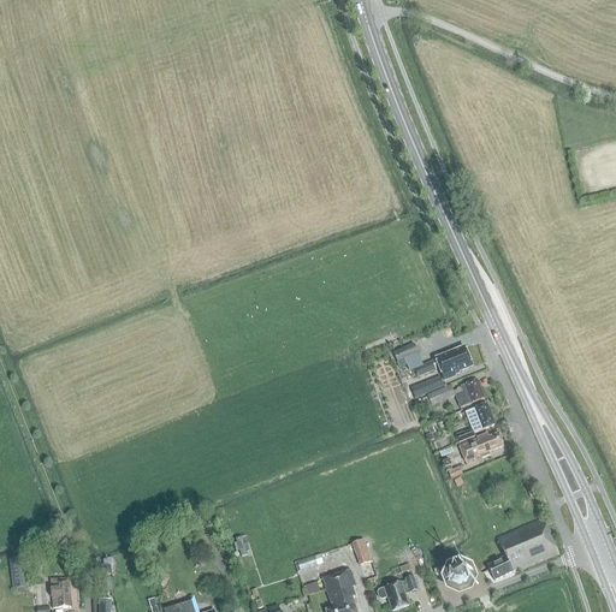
[(418,351),(413,342),(392,350),(397,360),(418,351)]
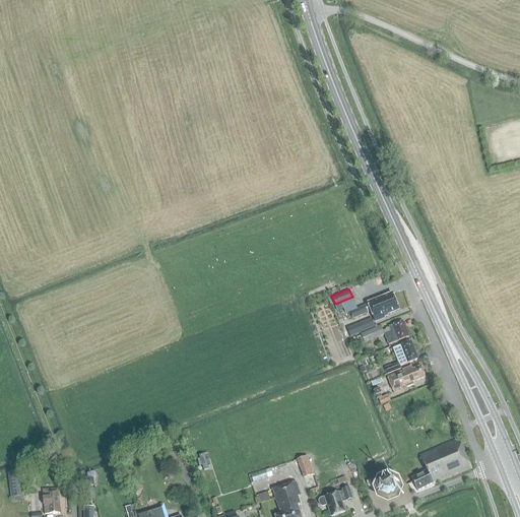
[(398,308),(391,291),(368,301),(375,320),(384,316),(383,314),(398,308)]
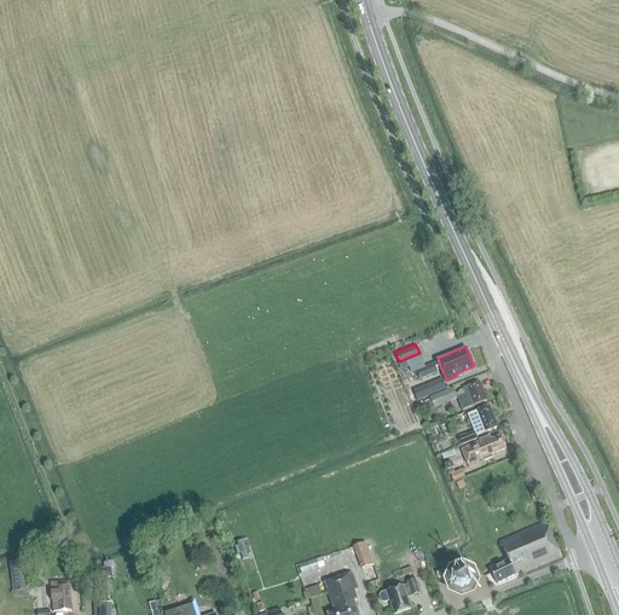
[(437,369),(433,360),(417,367),(421,376),(437,369)]
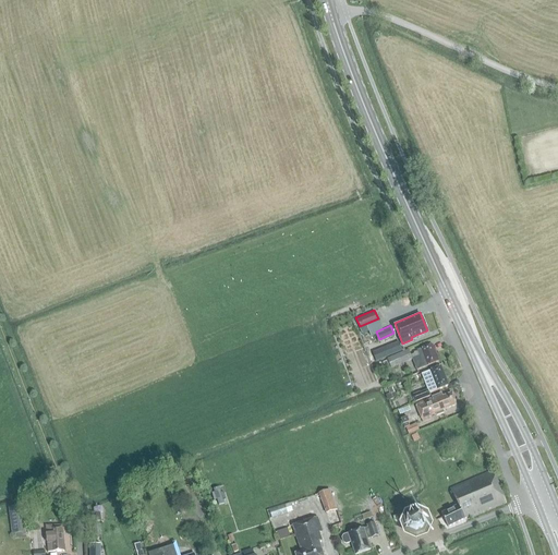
[(402,349),(398,339),(372,350),(376,359),(402,349)]
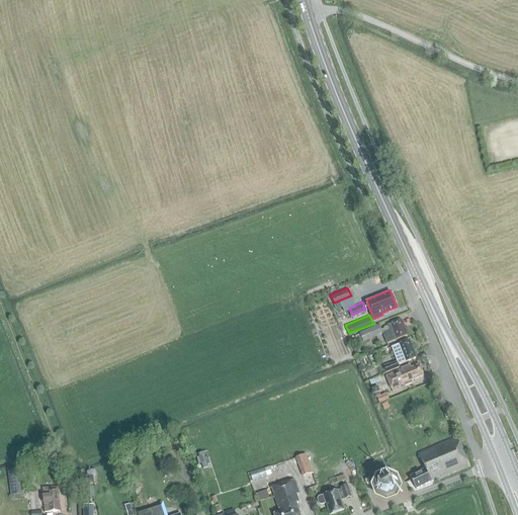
[(407,333),(401,318),(386,323),(389,328),(382,330),(382,331),(386,341),(407,333)]
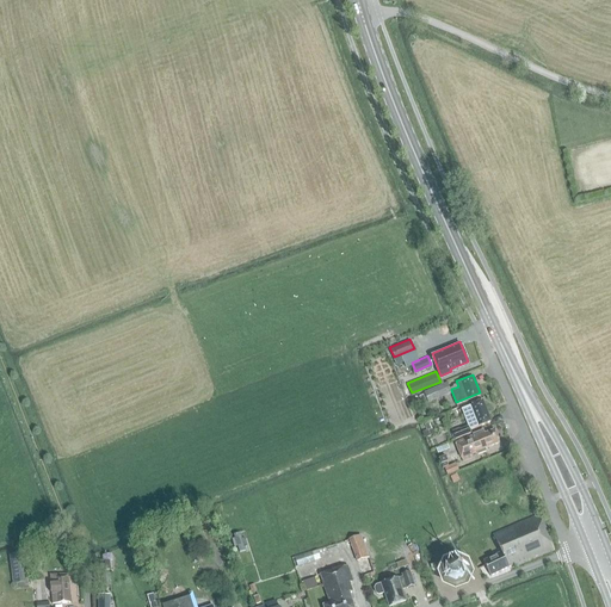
[(446,379),(424,390),(424,391),(426,396),(427,401),(451,390),(451,389),(446,379)]
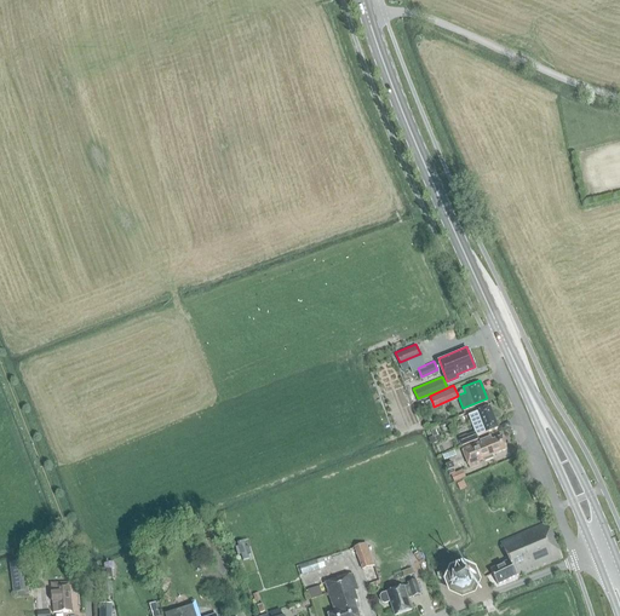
[(498,425),(489,404),(468,413),(475,431),(466,433),(466,432),(459,436),(461,443),(477,437),(476,433),(498,425)]
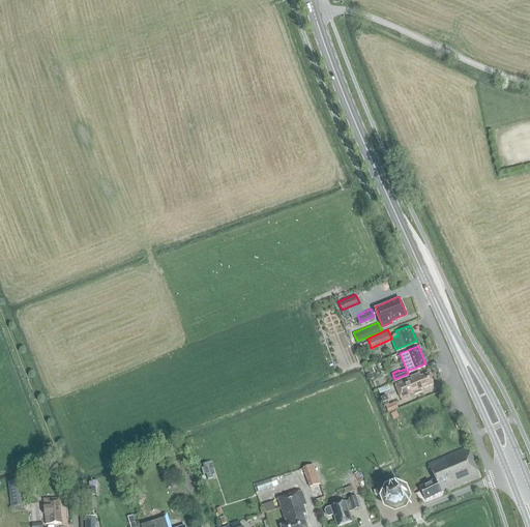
[(433,382),(429,371),(419,374),(418,372),(394,381),(401,398),(410,393),(409,391),(413,389),(414,391),(420,389),(419,387),(433,382)]
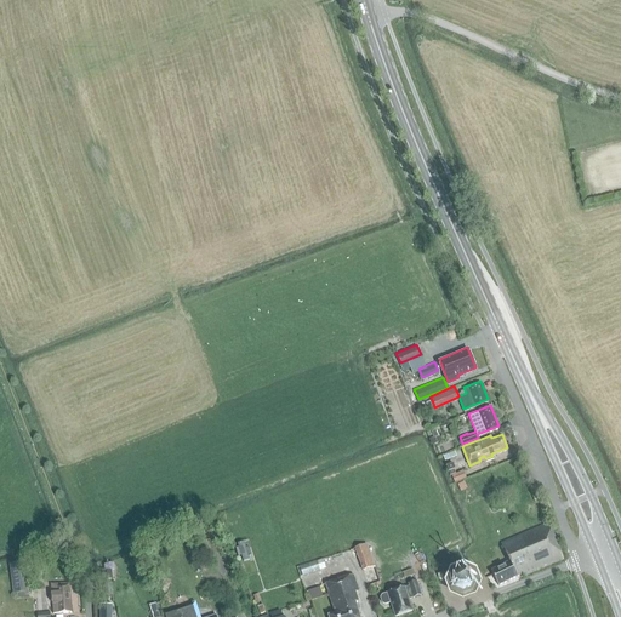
[(456,453),(454,449),(443,453),(444,458),(456,453)]
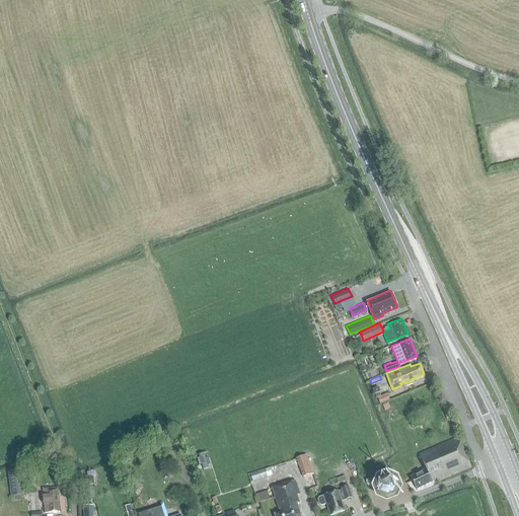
[(390,390),(381,394),(383,399),(392,395),(390,390)]
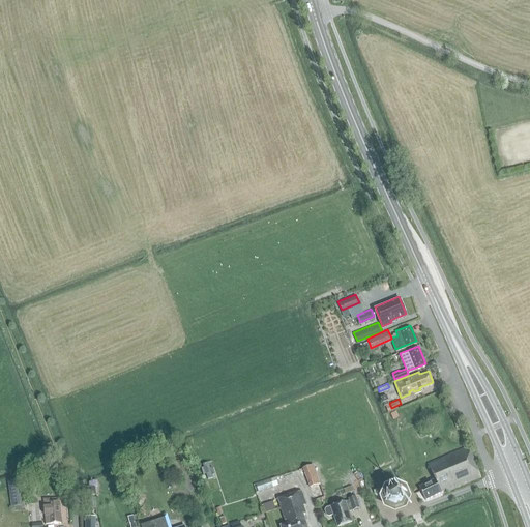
[(480,475),(468,444),(428,462),(435,477),(418,485),(424,498),(443,489),(444,491),(480,475)]
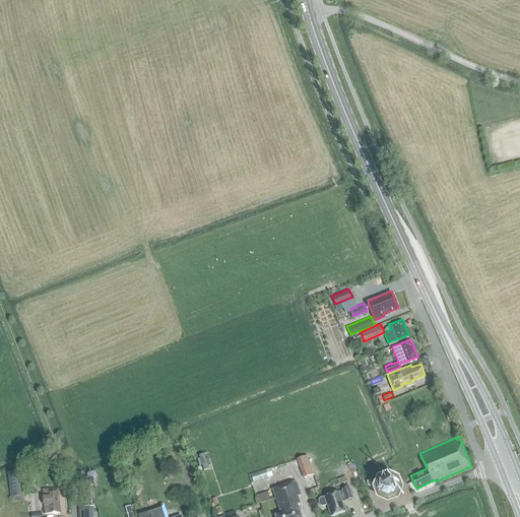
[(206,457),(204,451),(199,453),(203,468),(208,467),(207,464),(210,463),(210,462),(209,457),(208,456),(206,457)]
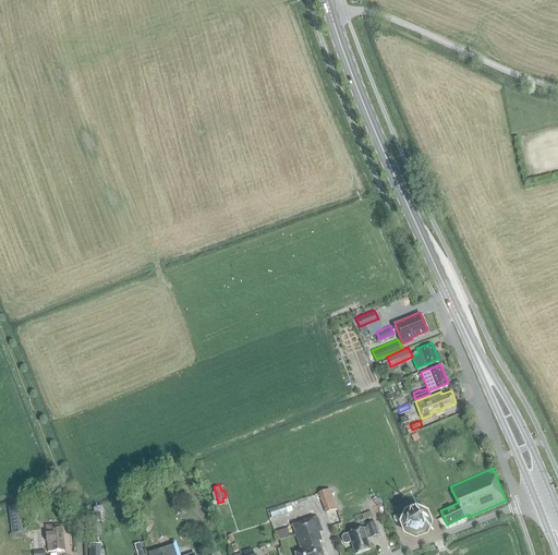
[(337,507),(329,487),(318,491),(326,511),(337,507)]
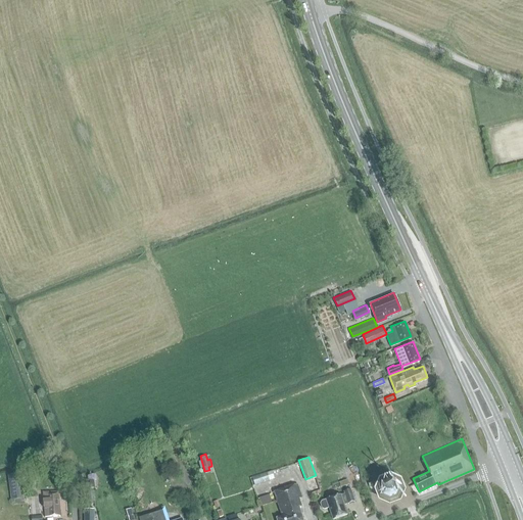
[(275,469),(254,473),(255,480),(277,477),(275,469)]
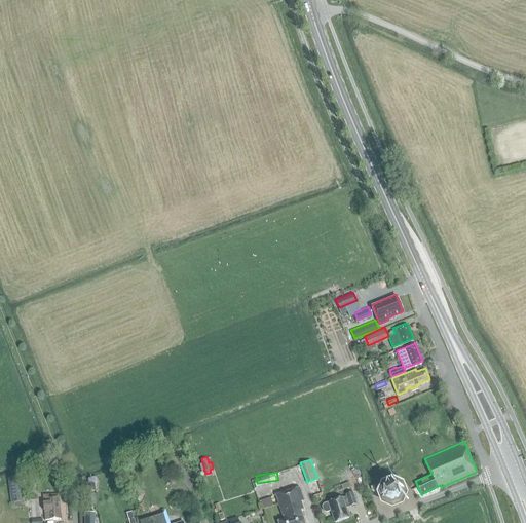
[(24,499),(21,475),(7,477),(11,501),(24,499)]
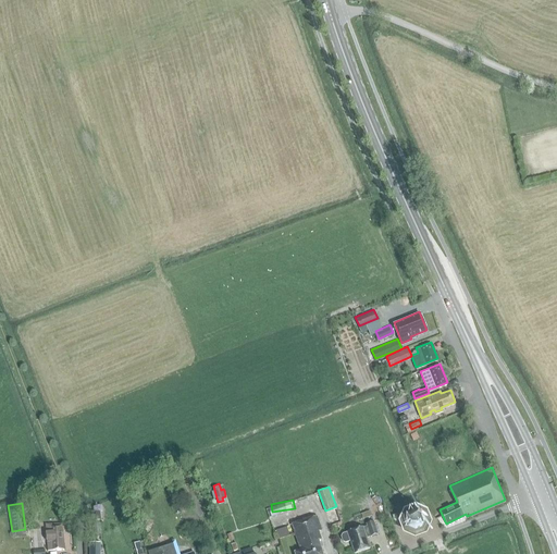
[(422,513),(417,511),(415,511),(409,513),(407,514),(405,520),(405,521),(407,528),(408,529),(413,531),(416,531),(422,529),(423,528),(425,522),(425,520),(423,515),(422,513)]
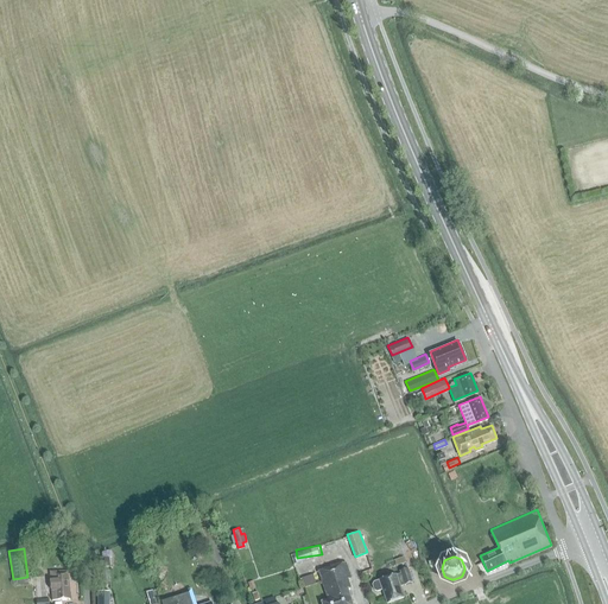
[(352,576),(346,559),(318,568),(328,598),(322,601),(322,603),(352,603),(347,587),(350,586),(347,577),(352,576)]
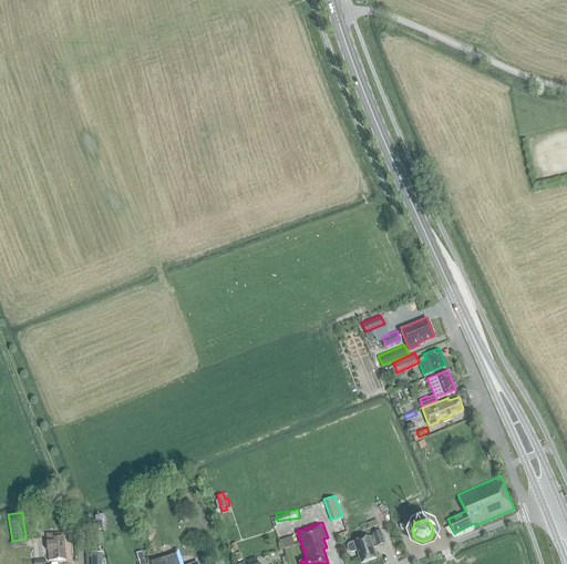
[(384,542),(380,529),(372,531),(373,533),(348,542),(347,544),(348,549),(351,550),(357,549),(360,561),(375,555),(372,545),(384,542)]
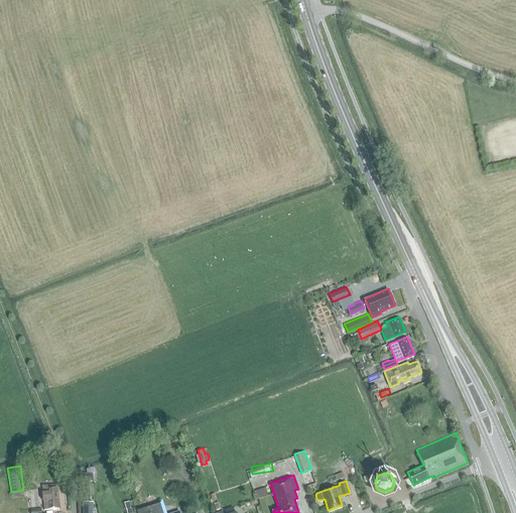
[(59,507),(57,483),(41,483),(43,508),(59,507)]
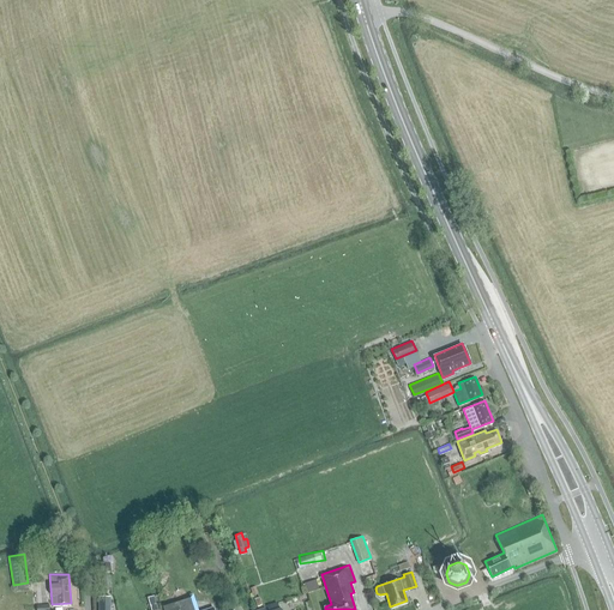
[(312,589),(323,586),(319,577),(308,580),(312,589)]
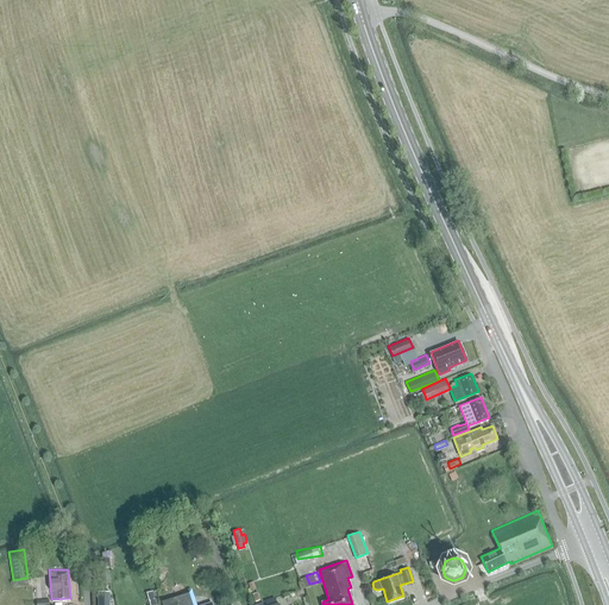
[(110,604),(110,590),(98,591),(98,604),(110,604)]
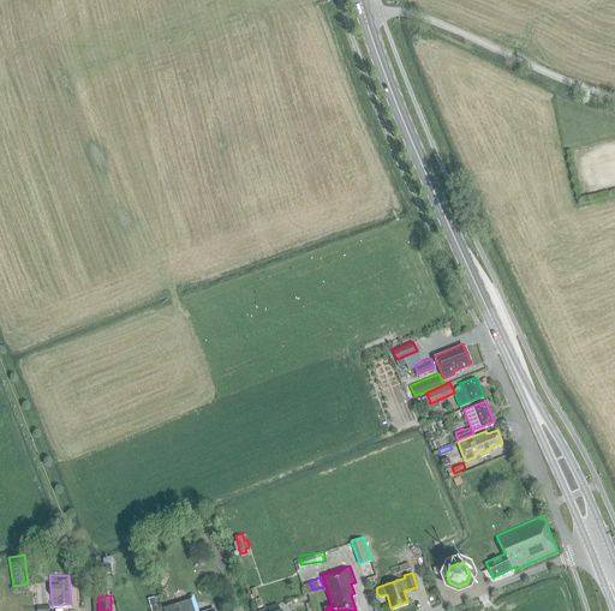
[(157,610),(154,595),(148,597),(151,610),(157,610)]
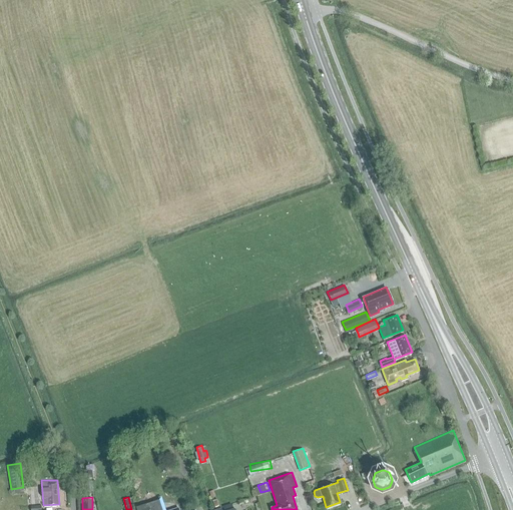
[(176,509),(162,509),(159,499),(135,506),(136,509),(178,509),(176,509)]
